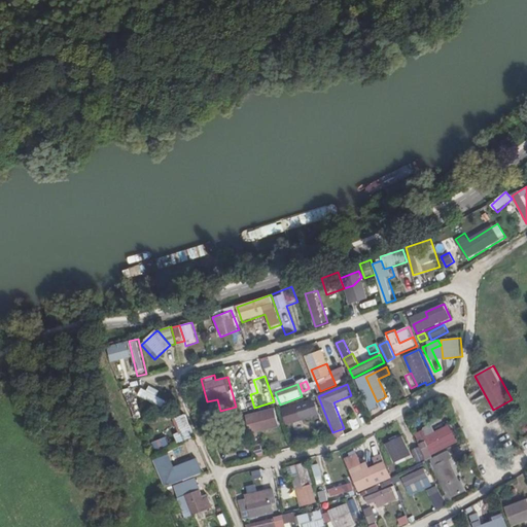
[(147,390),(143,388),(139,395),(168,411),(172,403),(157,396),(161,391),(150,385),(147,390)]
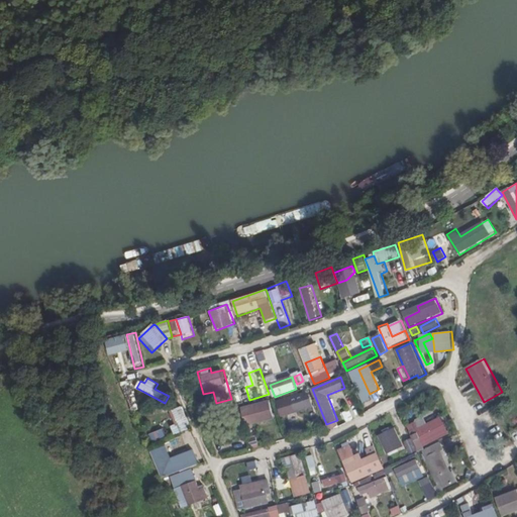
[(240,391),(232,394),(236,404),(244,401),(240,391)]
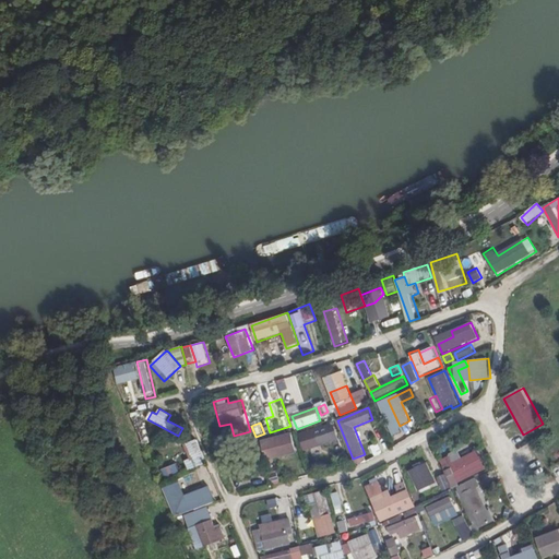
[(336,439),(332,424),(300,433),(305,449),(336,439)]
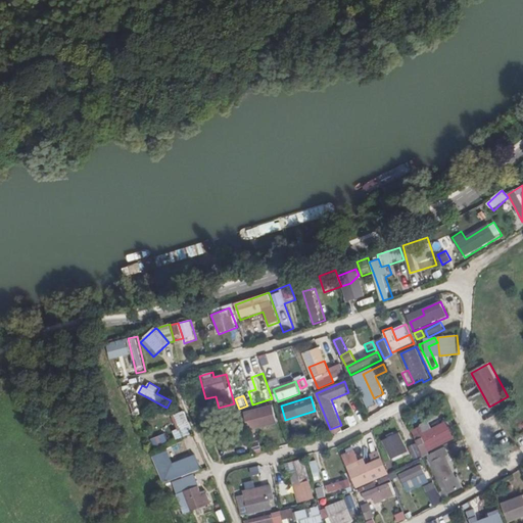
[(274,403),(244,412),(249,430),(279,422),(274,403)]
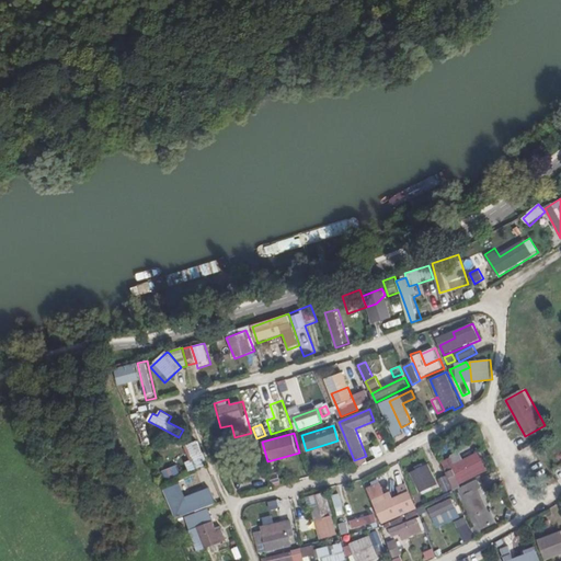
[(191,460),(185,462),(190,473),(209,465),(198,441),(184,446),(191,460)]
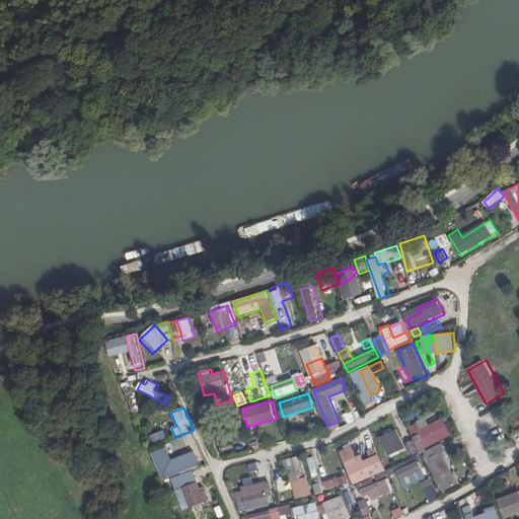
[(428,451),(427,448),(453,435),(445,418),(414,433),(421,454),(426,452),(428,451)]
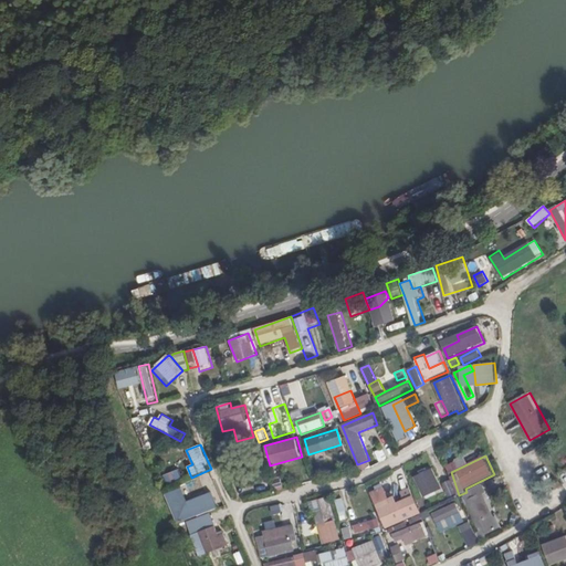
[(161,471),(169,486),(185,480),(177,464),(161,471)]
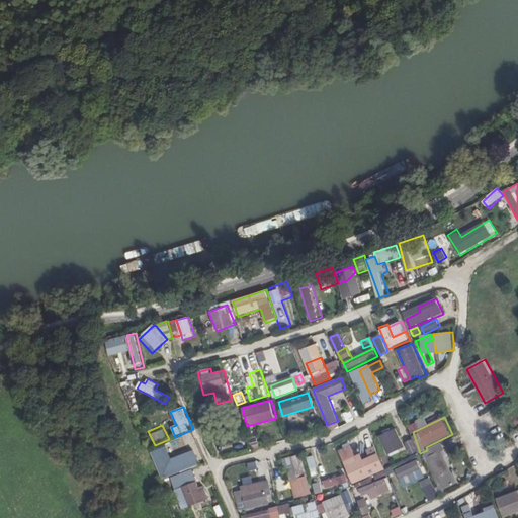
[(397,428),(379,436),(389,455),(406,446),(405,442),(397,428)]
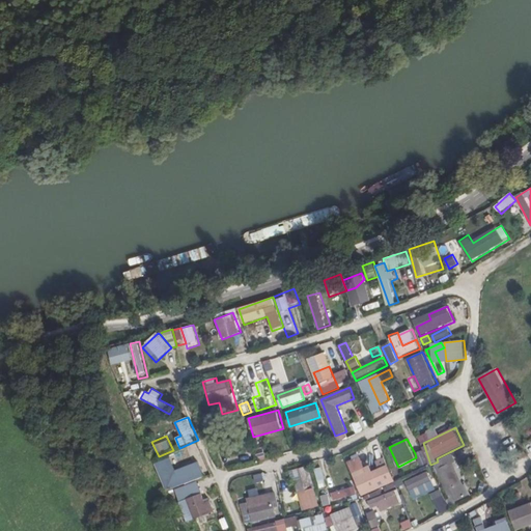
[(218,465),(231,457),(226,446),(213,452),(218,465)]
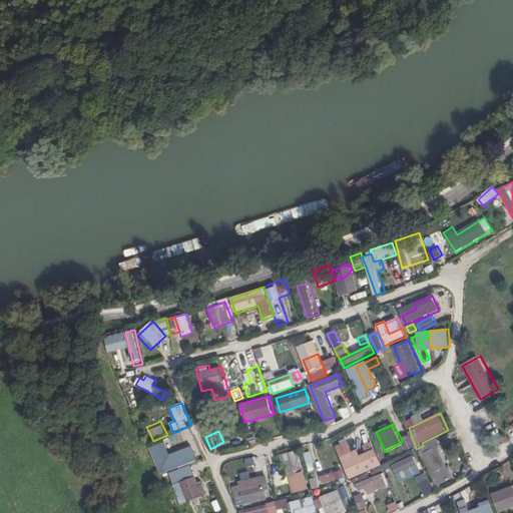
[(409,435),(401,438),(402,442),(406,451),(415,447),(409,435)]
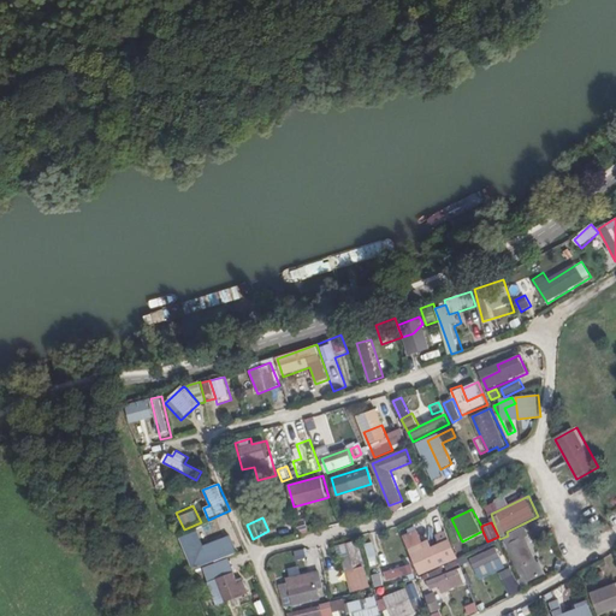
[(277,535),(294,532),(292,526),(276,531),(277,535)]
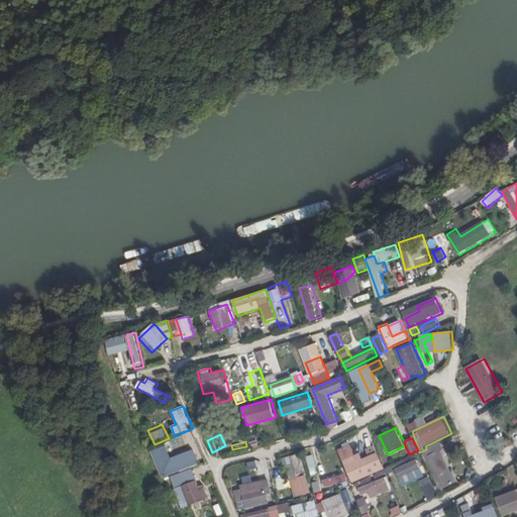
[(426,449),(424,450),(426,454),(425,455),(428,461),(429,460),(441,485),(437,487),(441,493),(459,484),(445,456),(451,453),(449,448),(445,449),(441,441),(426,449)]
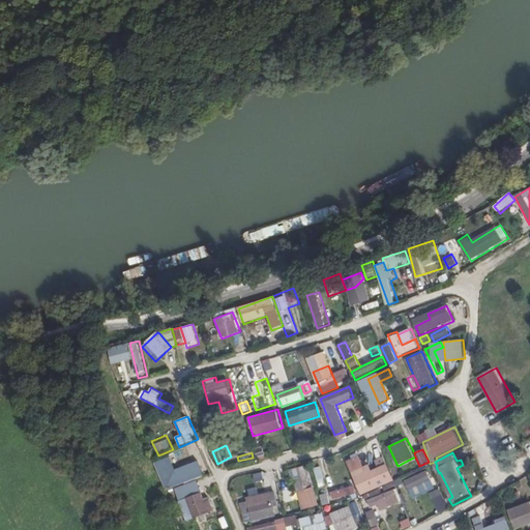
[(385,457),(376,461),(379,468),(380,468),(388,464),(385,457)]
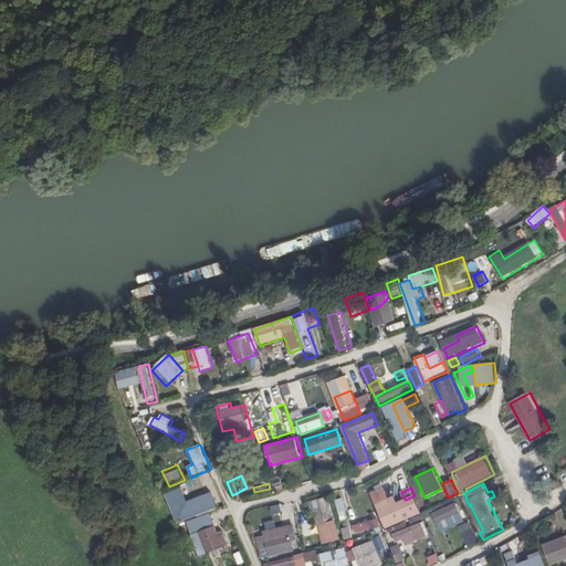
[(212,491),(186,502),(191,519),(219,507),(212,491)]
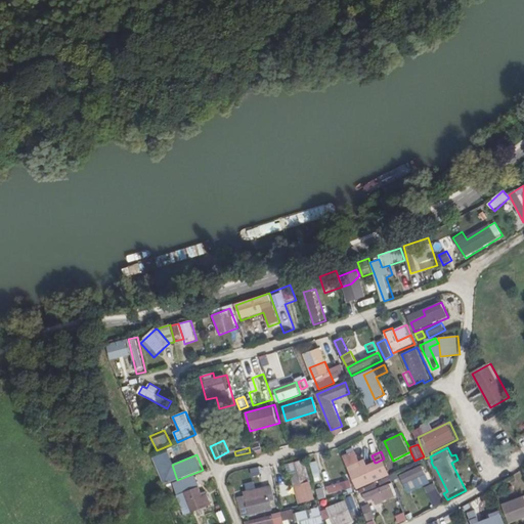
[(391,477),(384,459),(376,463),(368,465),(366,460),(349,467),(359,490),(391,477)]
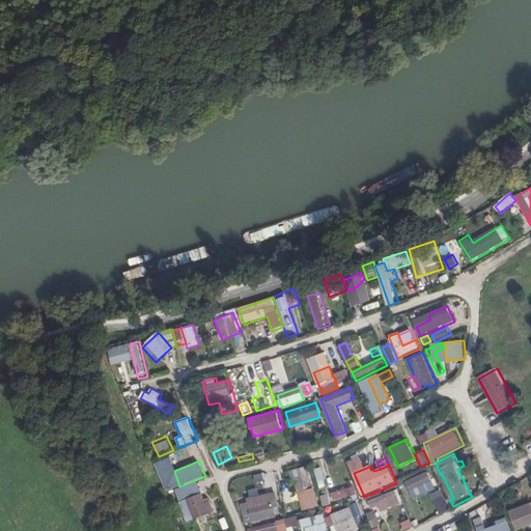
[(323,467),(315,469),(320,487),(328,486),(323,467)]
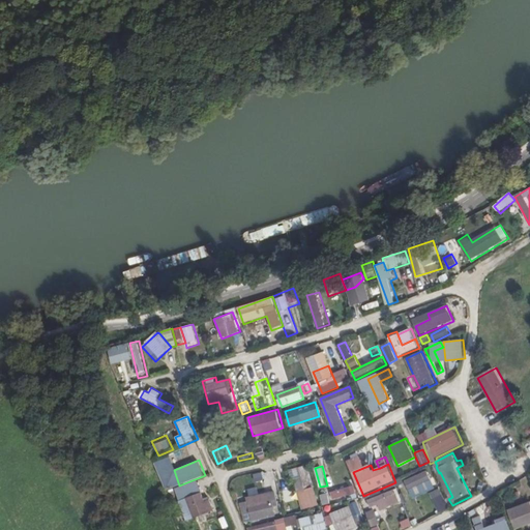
[(408,492),(401,495),(406,504),(440,489),(431,469),(403,482),(408,492)]
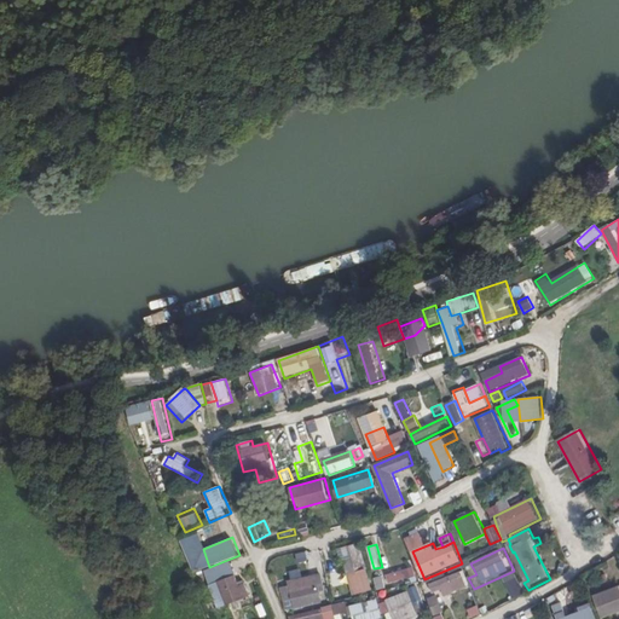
[(298,553),(300,562),(310,561),(307,551),(298,553)]
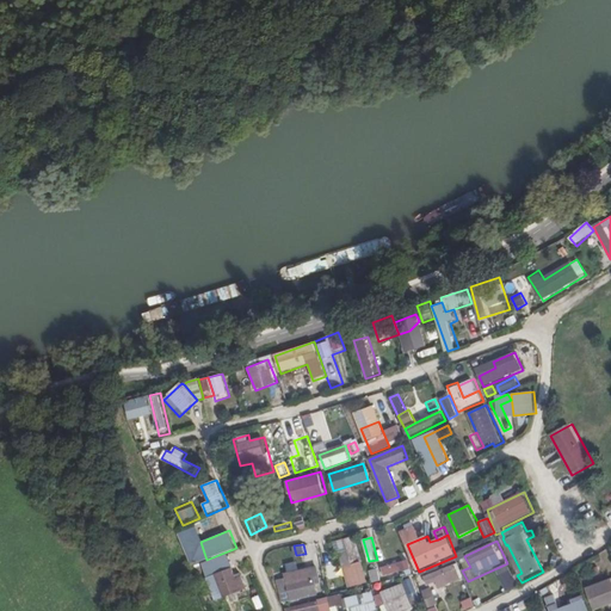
[(304,545),(306,566),(318,565),(316,544),(304,545)]
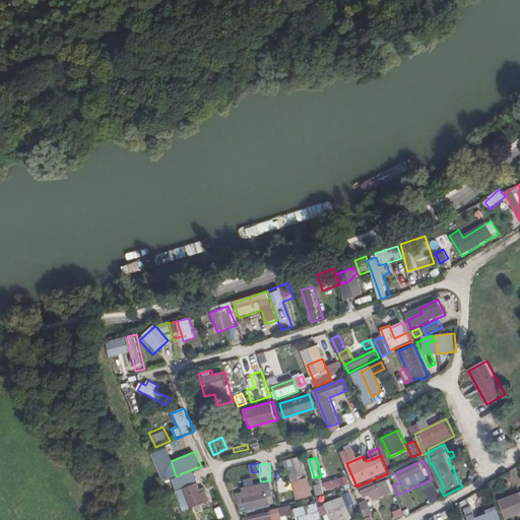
[(298,471),(290,473),(298,501),(314,497),(309,477),(300,479),(298,471)]
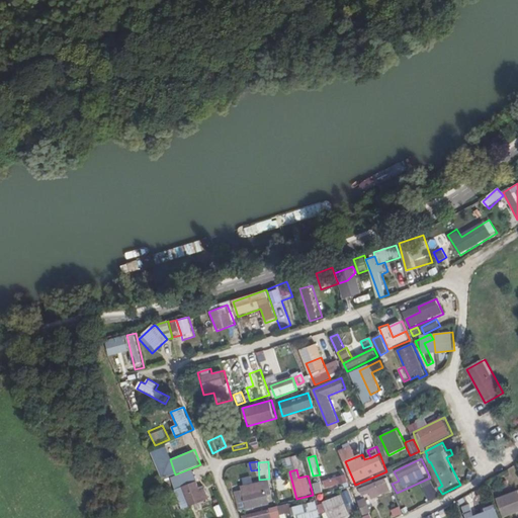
[(345,469),(322,478),(326,489),(349,481),(345,469)]
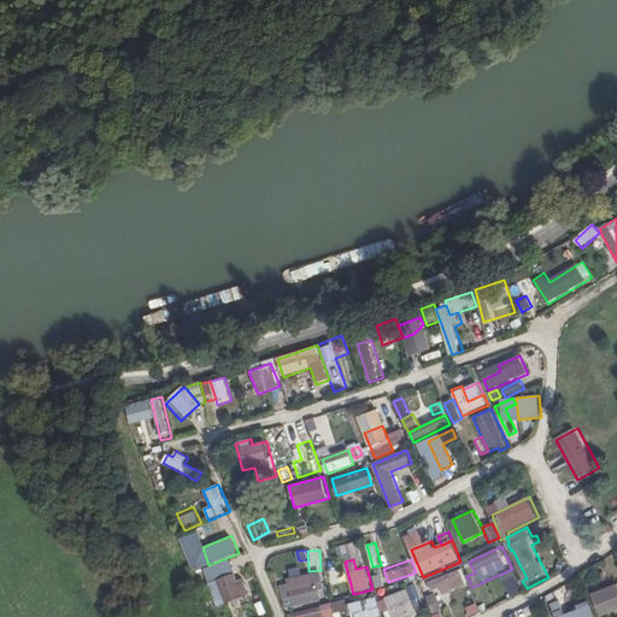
[(231,563),(213,570),(218,580),(235,573),(231,563)]
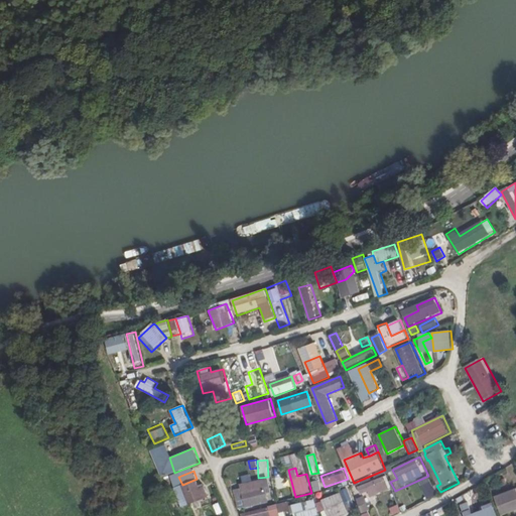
[(384,474),(358,485),(362,495),(370,492),(373,497),(391,490),(384,474)]
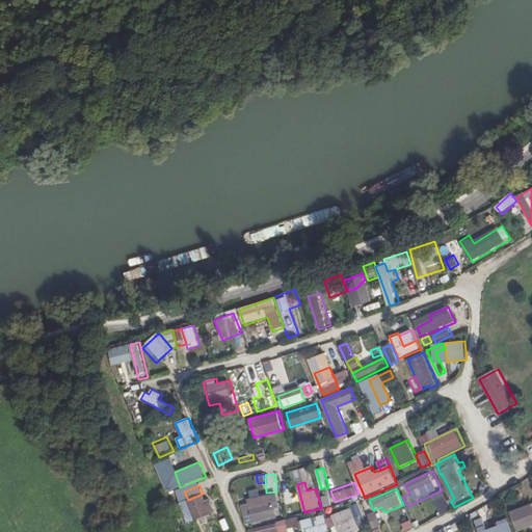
[(296,489),(284,494),(287,507),(299,504),(296,489)]
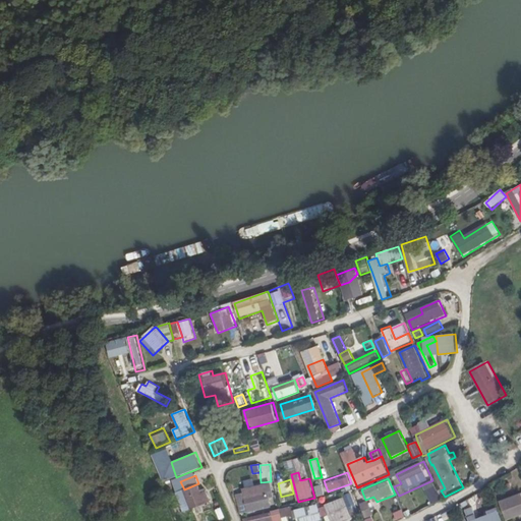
[(244,495),(237,497),(241,513),(272,507),(270,499),(275,498),(271,482),(243,488),(244,495)]
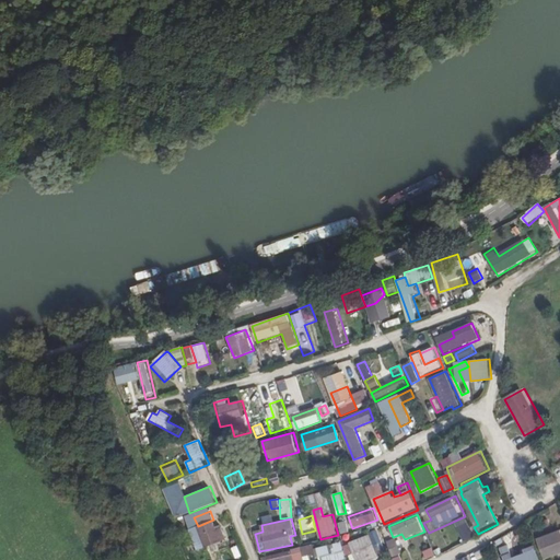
[(189,531),(198,551),(226,539),(222,528),(218,529),(213,520),(198,526),(189,531)]
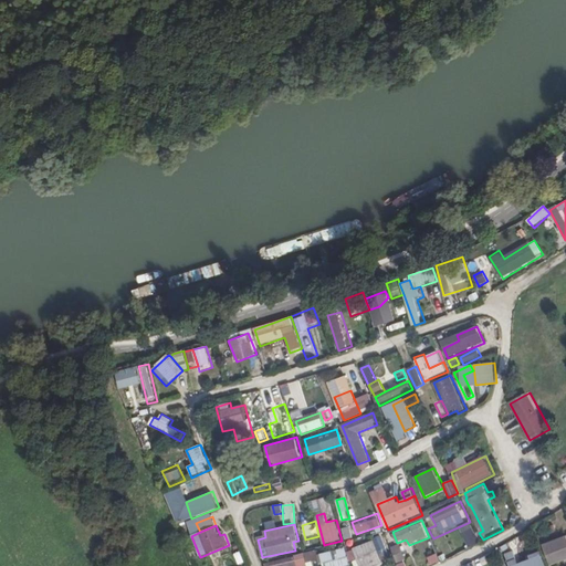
[(343,528),(346,540),(355,537),(352,526),(343,528)]
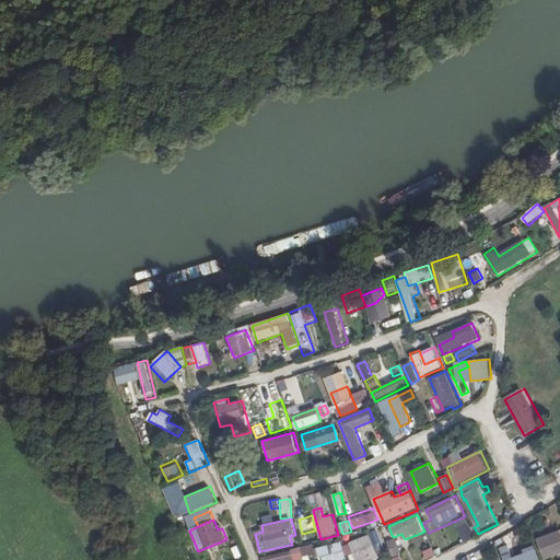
[(559,529),(537,539),(545,559),(546,559),(559,555),(559,529)]
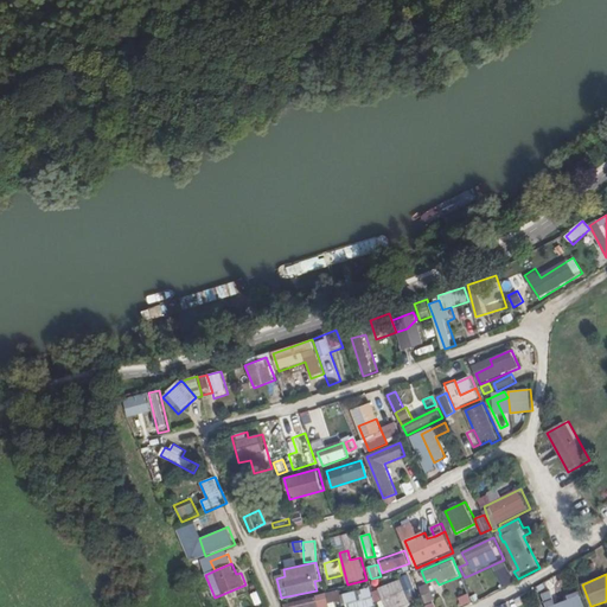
[(402,579),(378,588),(379,589),(374,592),(377,604),(384,601),(385,606),(408,606),(411,606),(402,579)]
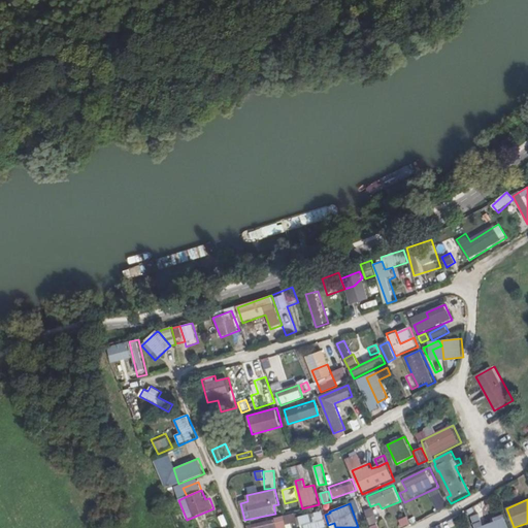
[(366,513),(370,523),(377,520),(373,509),(366,513)]
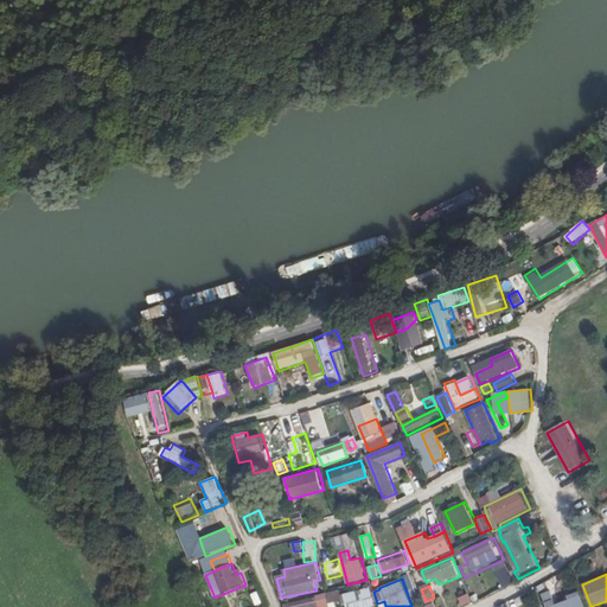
[(375,606),(376,606),(371,588),(343,595),(345,606),(349,605),(349,606),(375,606)]
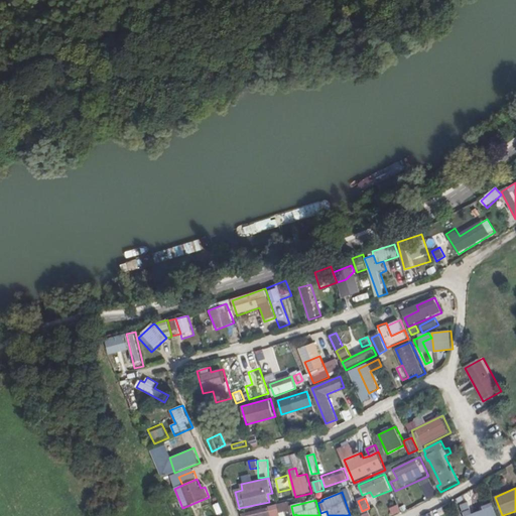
[(486,510),(470,515),(498,515),(493,501),(484,504),(486,510)]
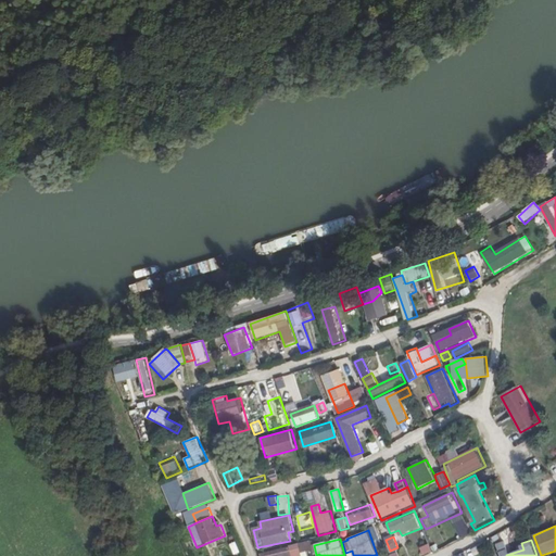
[(235,554),(241,552),(237,541),(230,543),(235,554)]
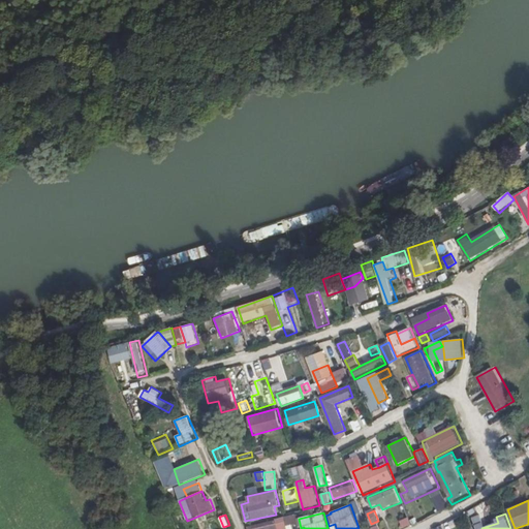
[(407,516),(400,520),(404,528),(411,525),(407,516)]
